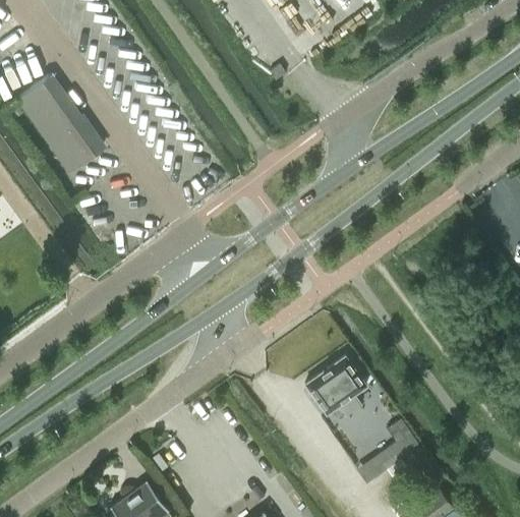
[(69,174),(102,150),(50,77),(17,101),(69,174)]
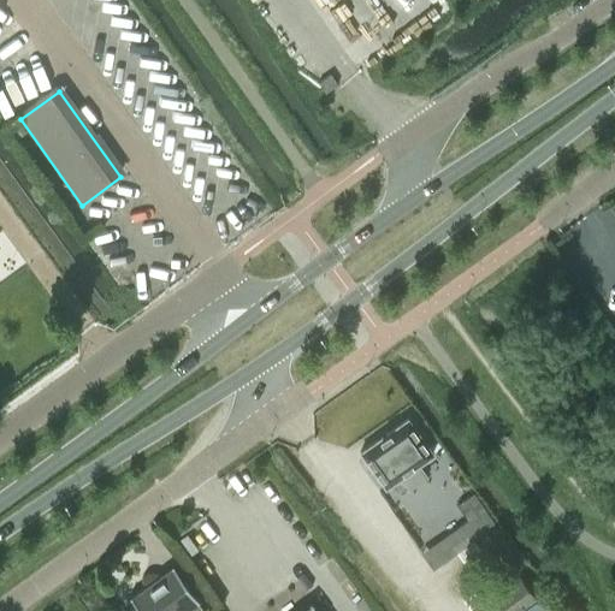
[(364,455),(360,456),(362,458),(384,490),(386,492),(389,491),(389,490),(401,481),(409,493),(427,480),(419,468),(431,460),(433,458),(432,456),(431,456),(409,425),(408,422),(406,423),(406,425),(391,434),(377,444),(378,444),(364,455)]
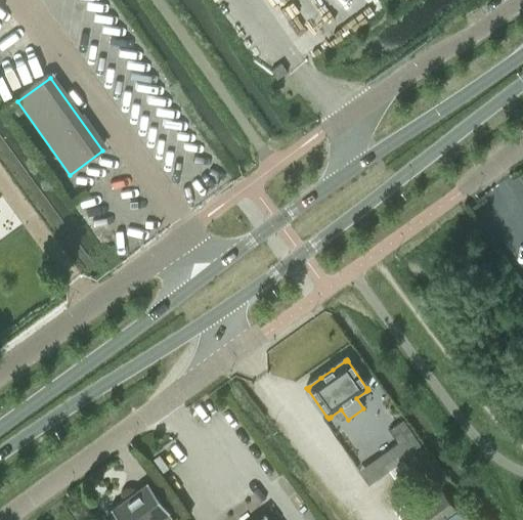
[(170,519),(168,516),(169,515),(146,485),(110,511),(116,519),(170,519)]
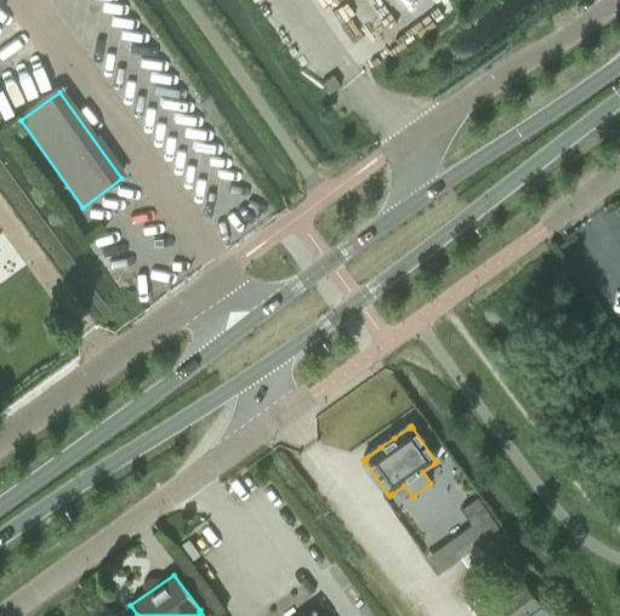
[(484,612),(487,615),(525,615),(540,605),(524,583),(484,612)]
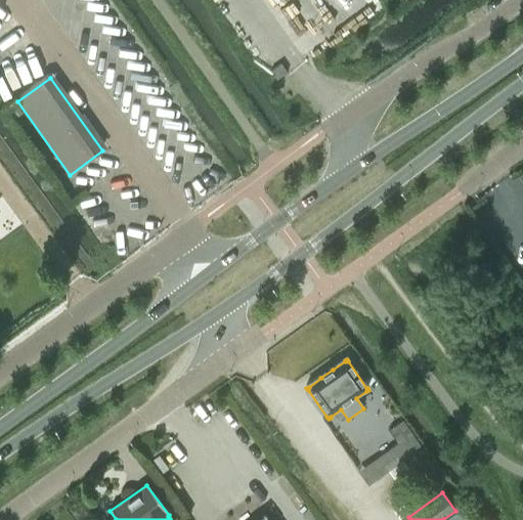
[(264,519),(257,510),(244,519),(264,519)]
